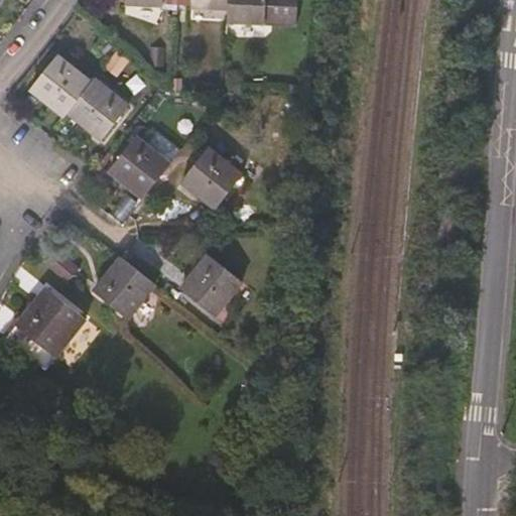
[(174,6),(174,0),(123,0),(123,5),(160,8),(162,5),(174,6)]
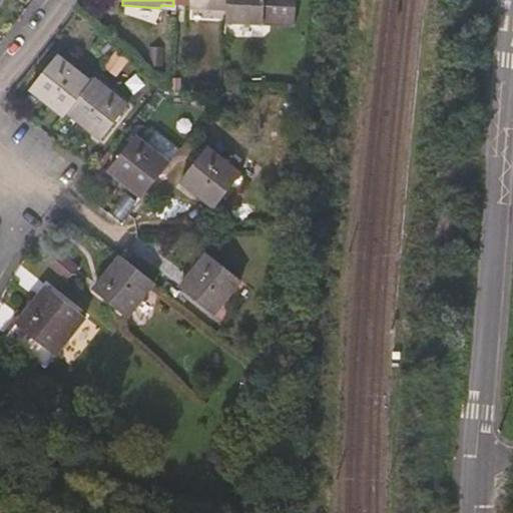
[(224,11),(224,0),(173,0),(173,6),(187,6),(187,9),(224,11)]
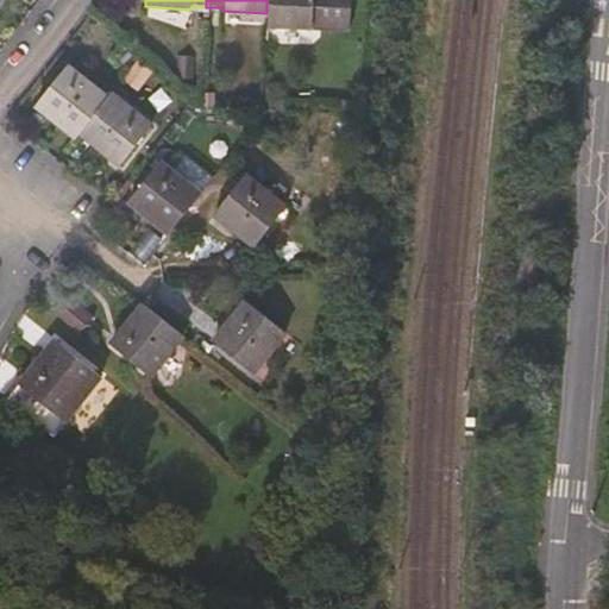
[(346,31),(347,0),(267,0),(267,13),(265,27),(346,31)]
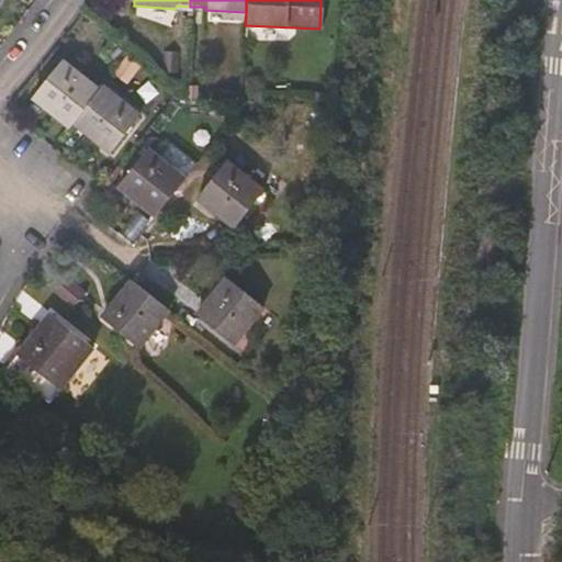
[(164,55),(167,77),(181,75),(178,53),(164,55)]
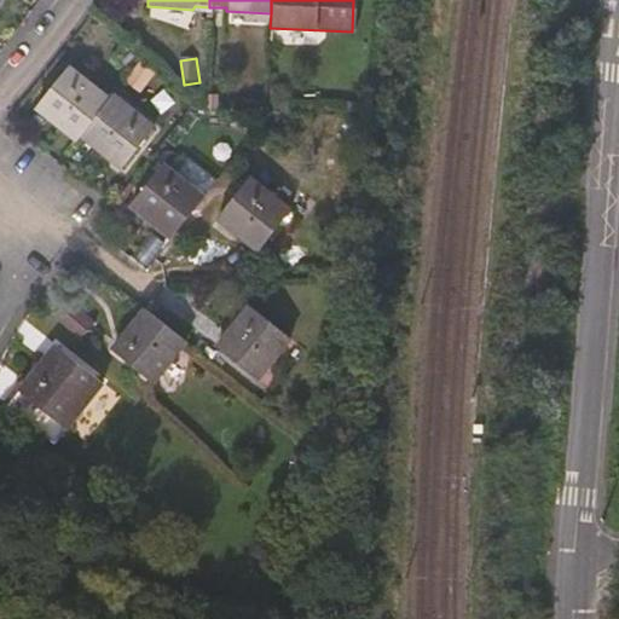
[(123,87),(143,97),(154,75),(136,65),(123,87)]
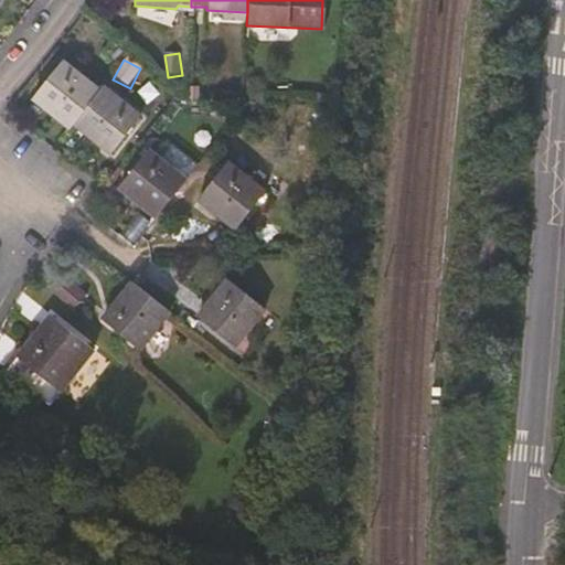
[(98,91),(60,61),(31,98),(68,128),(72,124),(98,91)]
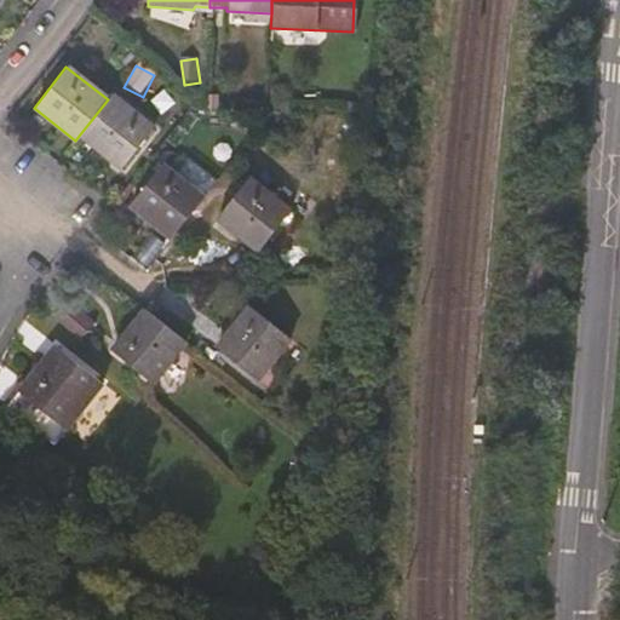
[(121,168),(153,127),(112,96),(108,99),(79,136),(121,168)]
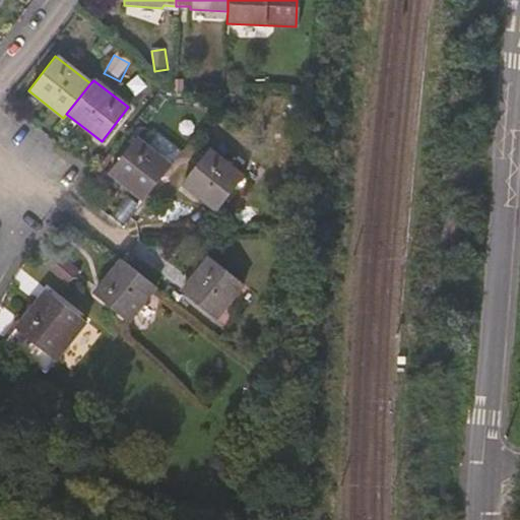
[(142,201),(169,166),(136,138),(108,174),(142,201)]
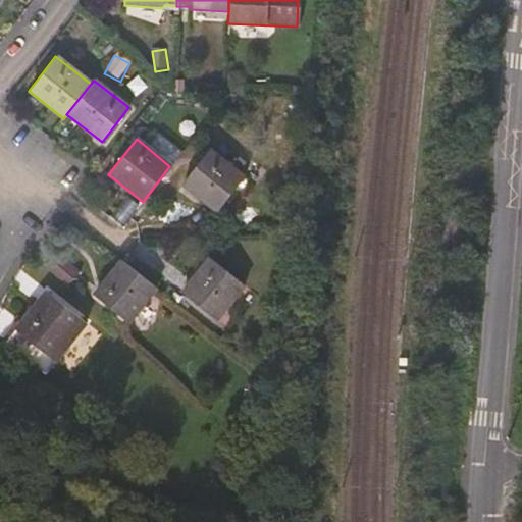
[(216,212),(243,178),(209,152),(183,186),(216,212)]
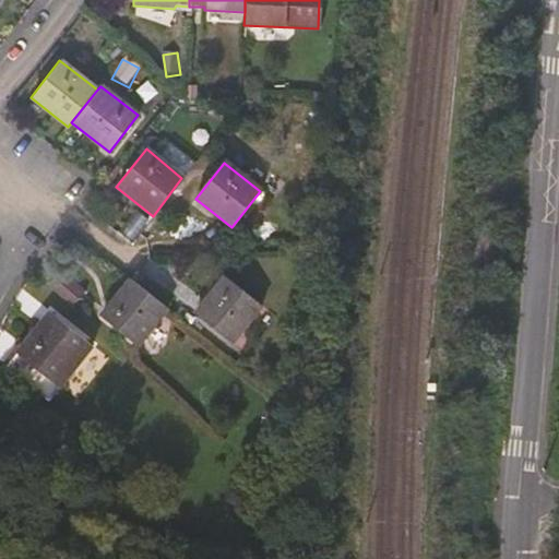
[(147,224),(132,215),(120,236),(135,245),(147,224)]
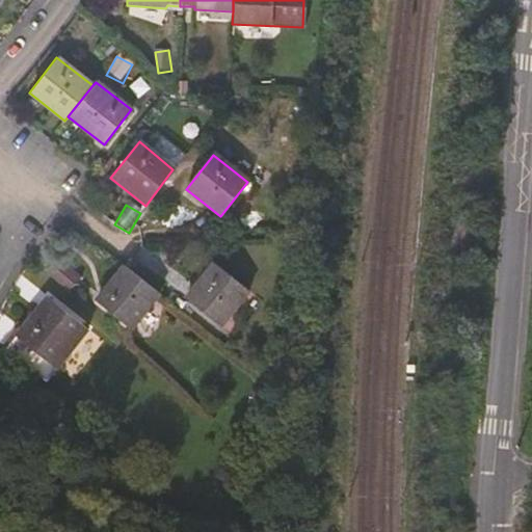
[(218,326),(246,291),(212,264),(185,300),(214,324),(218,326)]
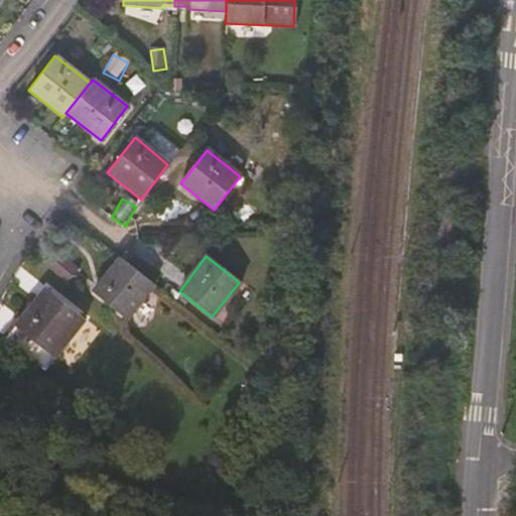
[(153,285),(119,258),(92,291),(126,318),(153,285)]
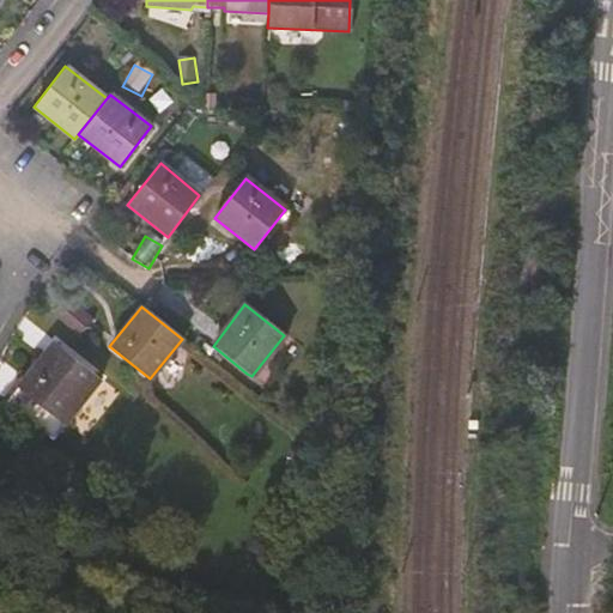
[(52,439),(98,381),(52,344),(6,401),(6,405),(52,439)]
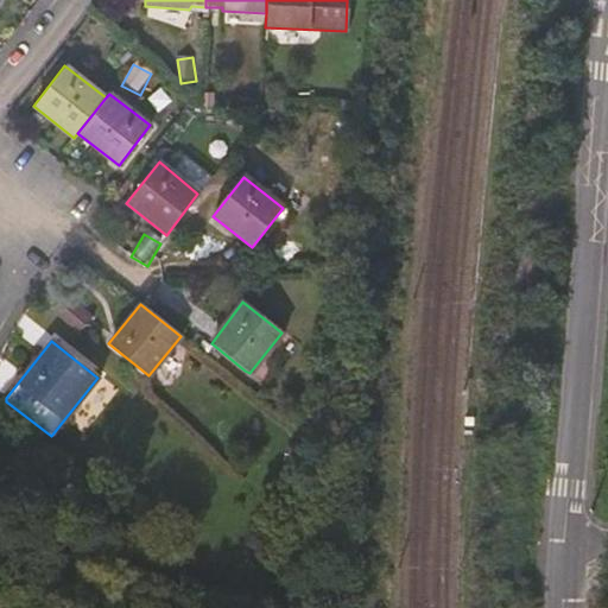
All buildings are outlined.
